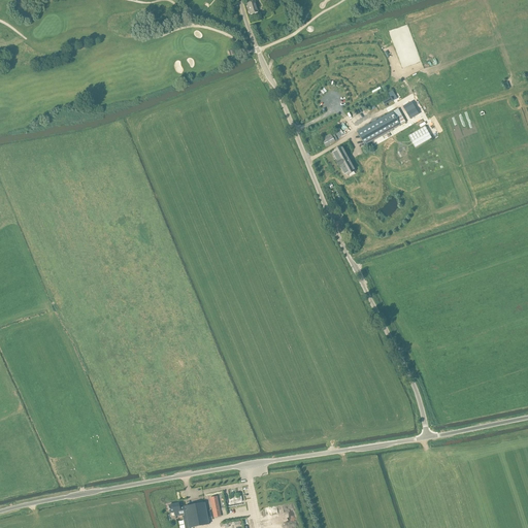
[(255,1),(252,2),(246,3),(250,14),(258,12),(255,1)]
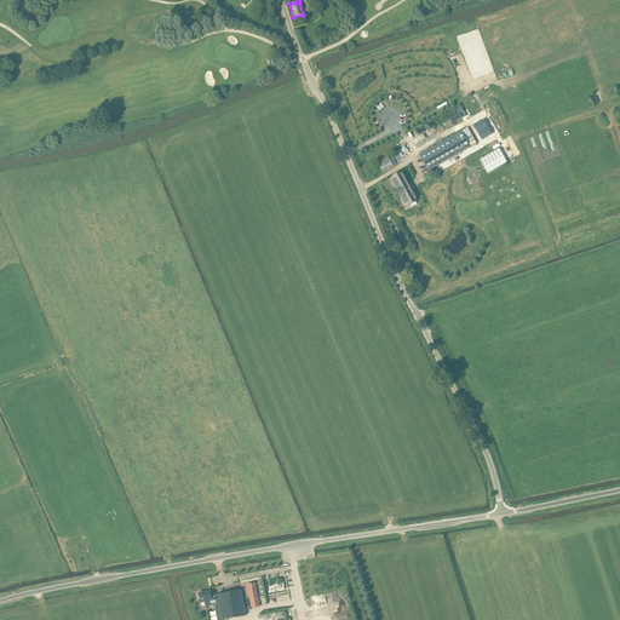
[(459,114),(449,120),(453,126),(455,125),(454,122),(461,118),(459,115),(459,114)]
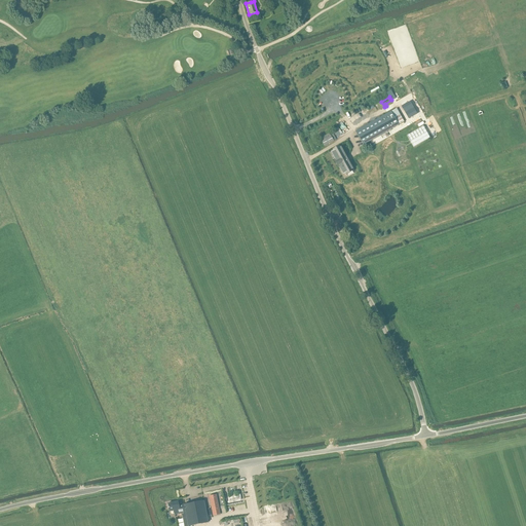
[(364,145),(405,122),(397,109),(355,132),(364,145)]
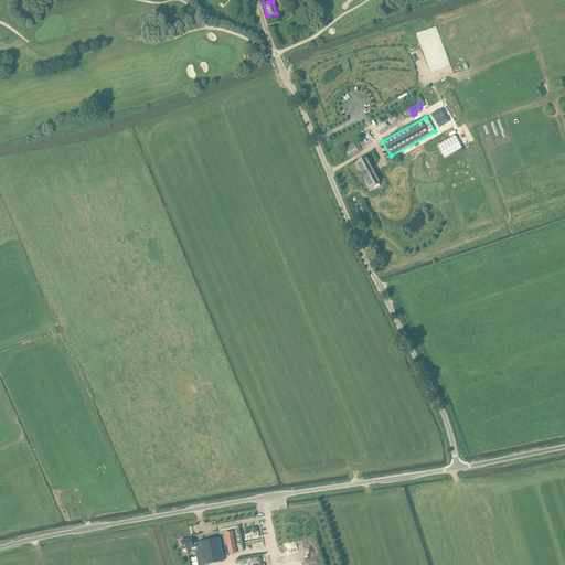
[(455,136),(437,146),(445,158),(462,148),(455,136)]
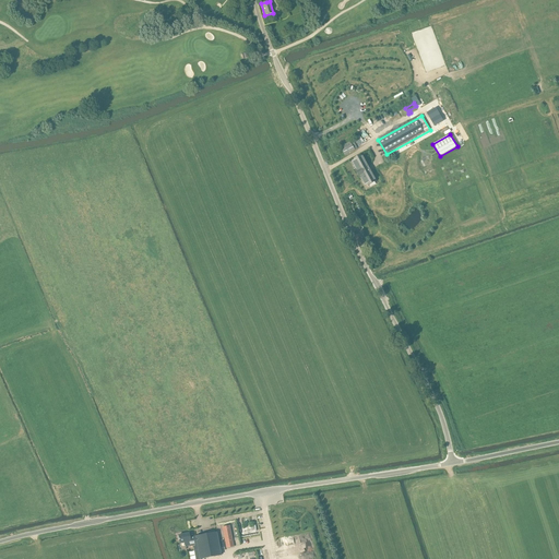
[(351,142),(340,147),(345,155),(357,147),(353,141),(351,142)]
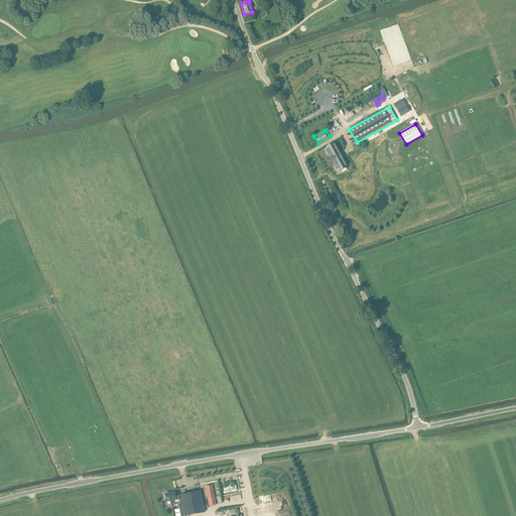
[(328,149),(326,150),(337,169),(337,171),(339,170),(347,166),(346,163),(335,144),(328,149)]
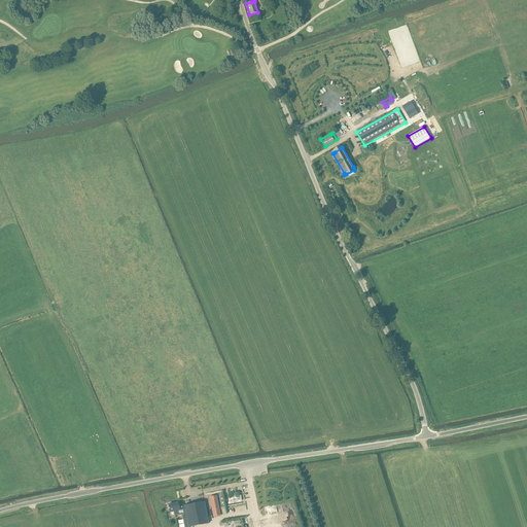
[(330,214),(332,216),(334,219),(338,217),(340,216),(338,211),(330,214)]
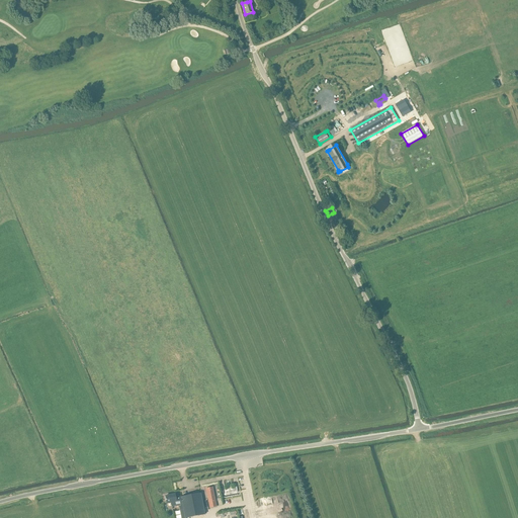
[(338,227),(333,217),(329,219),(333,229),(338,227)]
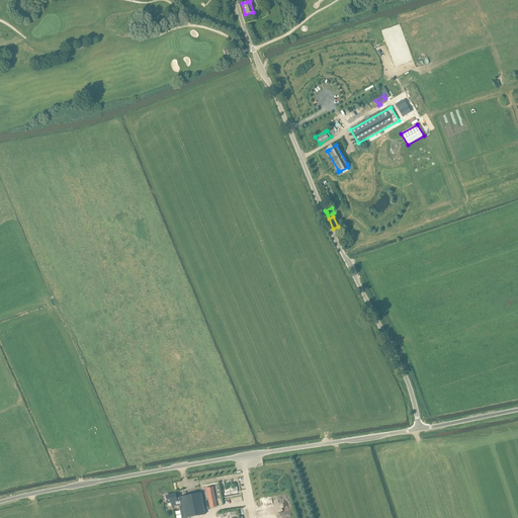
[(217,507),(213,492),(212,488),(206,489),(209,508),(217,507)]
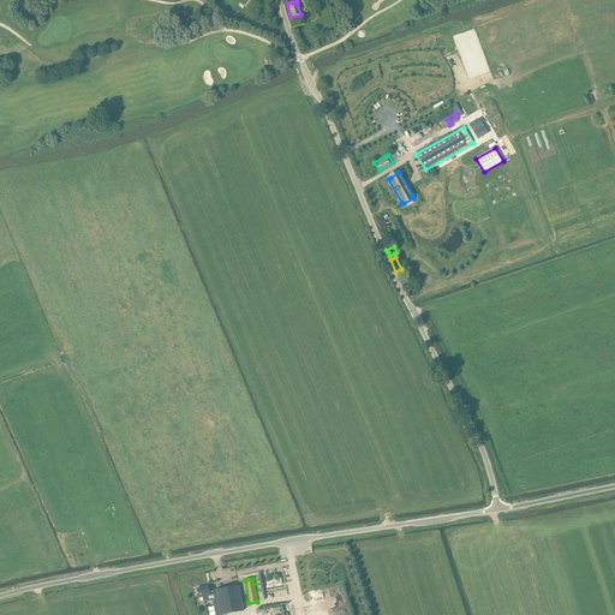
[(197,593),(197,595),(197,598),(203,597),(203,602),(215,599),(218,614),(220,614),(232,613),(243,610),(238,586),(215,591),(215,592),(209,593),(208,587),(196,590),(197,593)]
